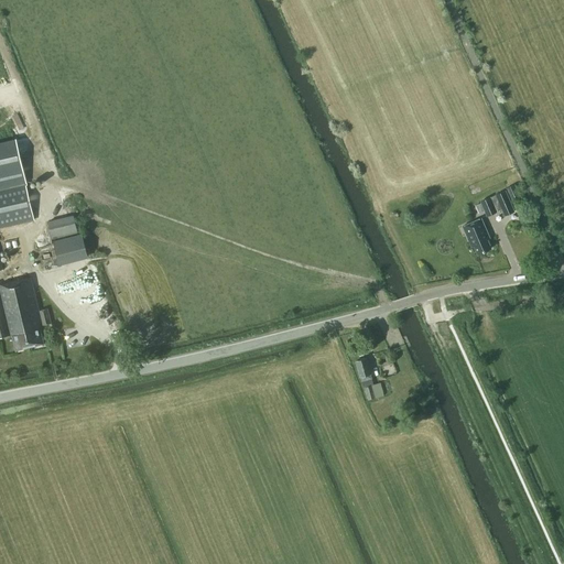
[(0,227),(36,219),(19,140),(0,143),(0,227)]
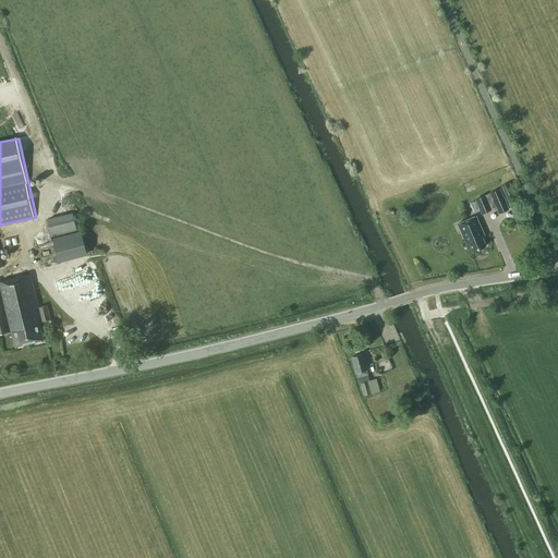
[(500,185),(506,198),(516,194),(509,182),(500,185)]
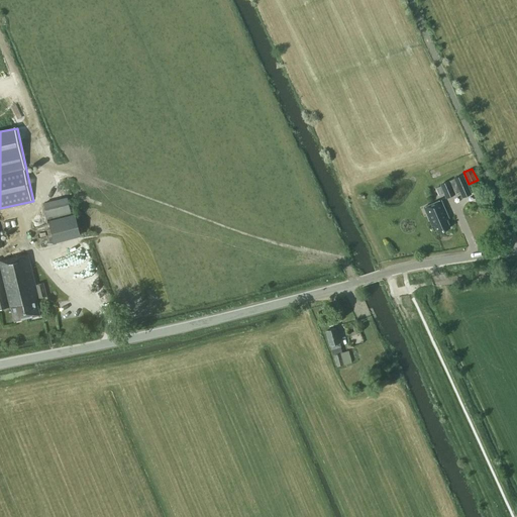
[(454,193),(453,192),(459,189),(462,197),(471,193),(462,175),(440,184),(446,197),(454,193)]
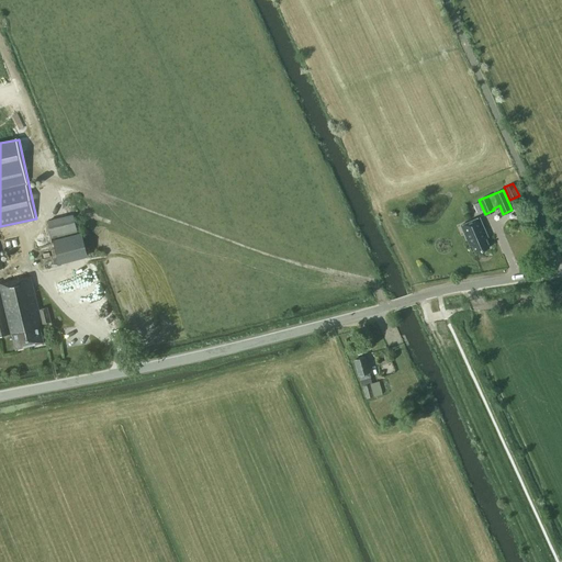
[(78,232),(74,214),(47,221),(52,238),(78,232)]
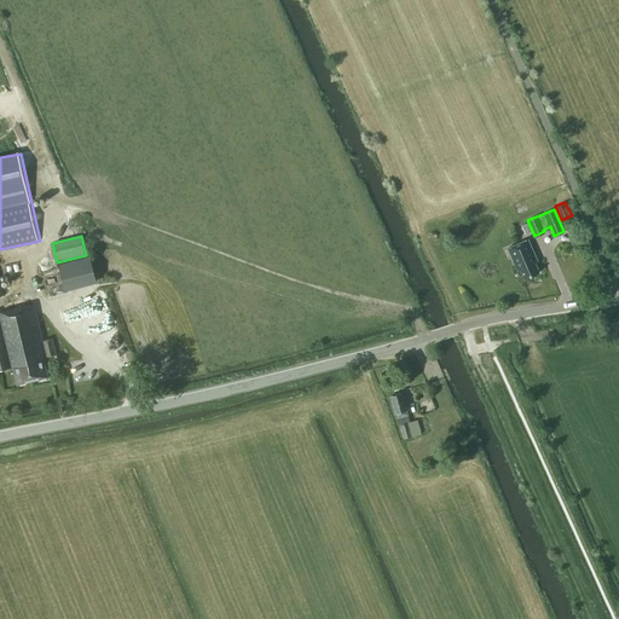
[(536,255),(528,239),(508,248),(518,270),(520,268),(525,278),(539,272),(532,256),(536,255)]
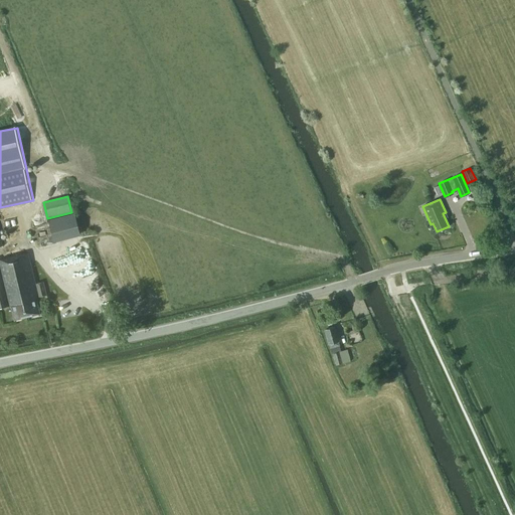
[(44,282),(35,284),(28,252),(26,252),(3,259),(0,260),(0,308),(13,305),(16,320),(39,315),(37,306),(38,305),(37,299),(38,299),(38,297),(47,295),(44,282)]
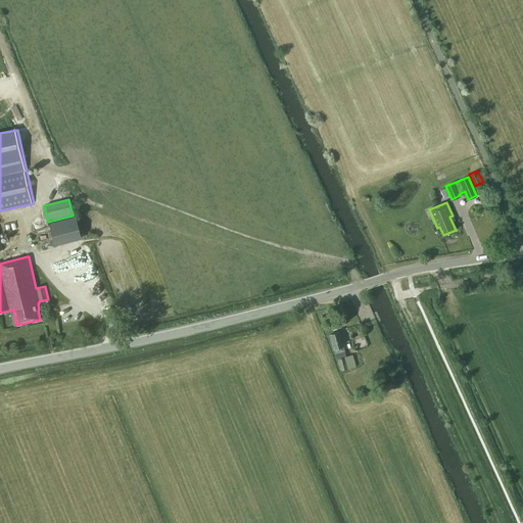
[(335,353),(345,350),(340,332),(330,334),(334,348),(335,353)]
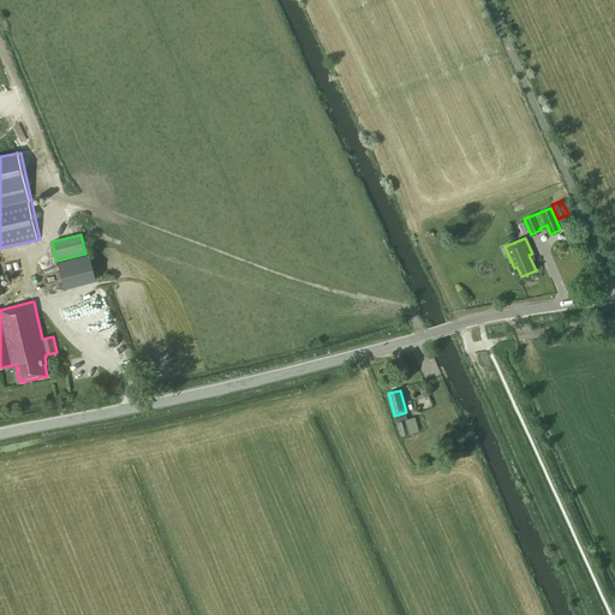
[(407,418),(406,413),(395,416),(401,436),(427,429),(423,415),(407,418)]
